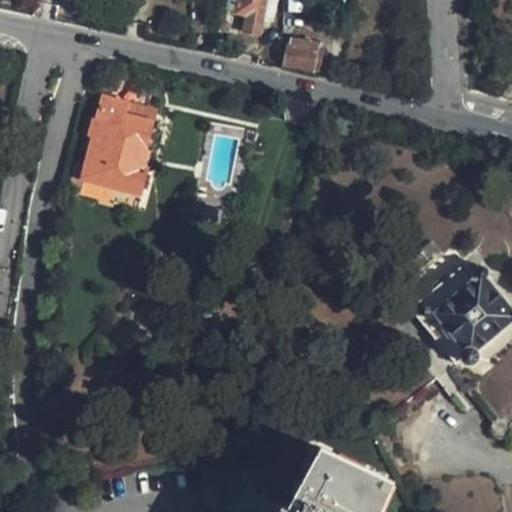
[(237,0),(234,13),(248,16),(244,35),(259,38),(267,0),(237,0)]
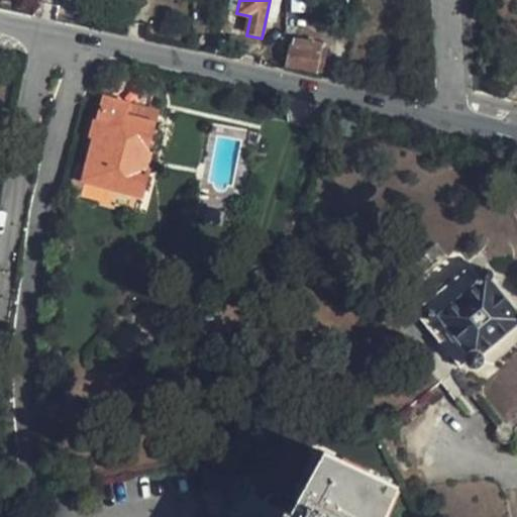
[(321,73),(325,48),(292,43),(288,68),(321,73)]
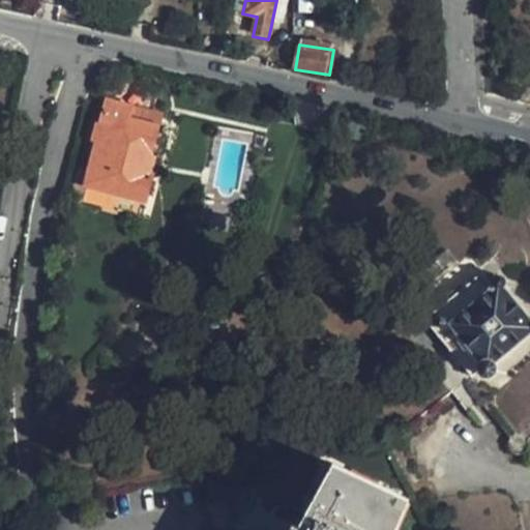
[(95,141),(99,142),(91,183),(154,196),(159,171),(154,170),(157,154),(152,153),(159,123),(162,110),(131,105),(130,106),(104,100),(97,129),(95,141)]
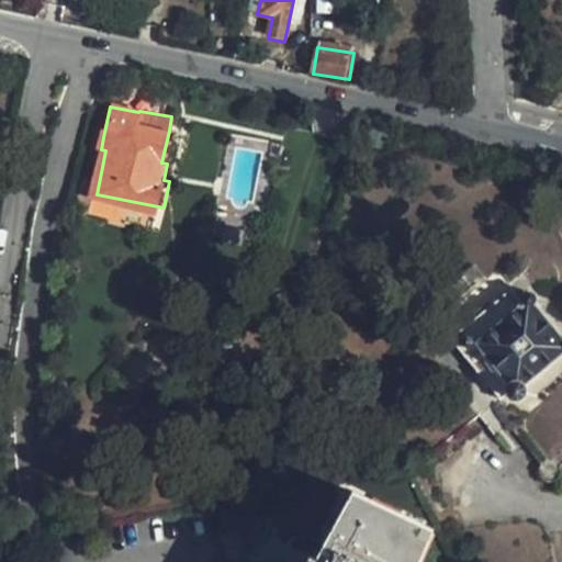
[(492,305),(448,338),(494,397),(503,391),(505,394),(508,396),(513,396),(518,393),(519,390),(518,384),(515,381),(561,345),(529,303),(530,302),(532,296),(531,294),(529,292),(525,291),(521,292),(519,294),(518,299),(519,301),(499,316),(492,305)]
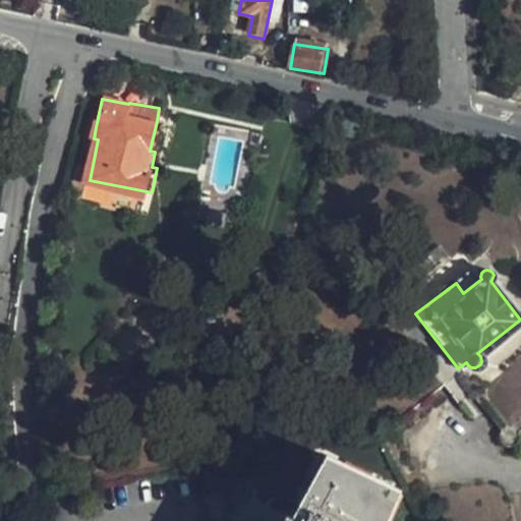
[(373,520),(385,500),(387,496),(384,494),(325,460),(290,520),(248,520),(241,517),(216,520),(373,520)]
